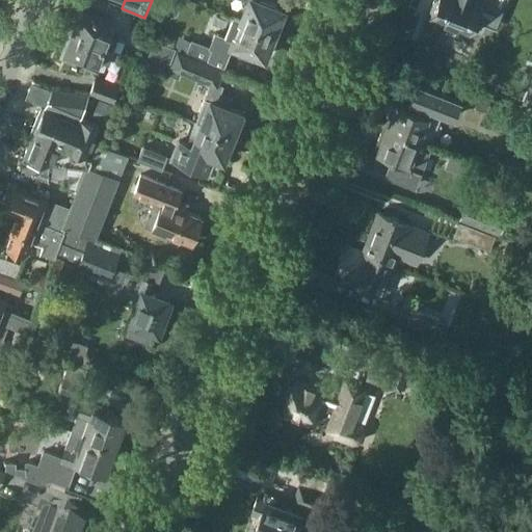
[(248,0),(246,6),(240,21),(241,21),(276,35),(282,21),(280,20),(283,10),(274,7),(276,3),(267,0),(248,0)]
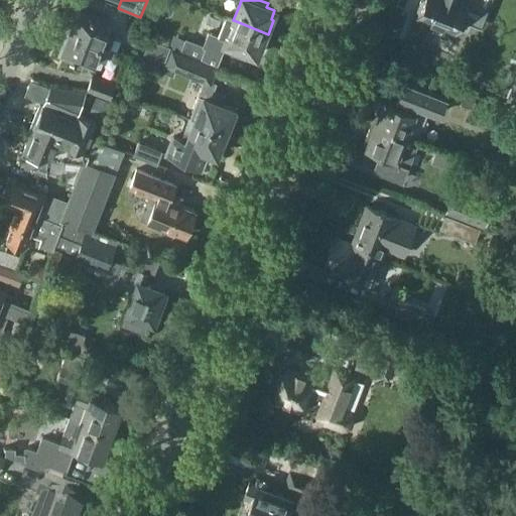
[(457,29),(461,20),(484,28),(492,8),(478,3),(479,0),(424,0),(424,1),(421,1),(417,10),(419,12),(418,14),(457,29)]
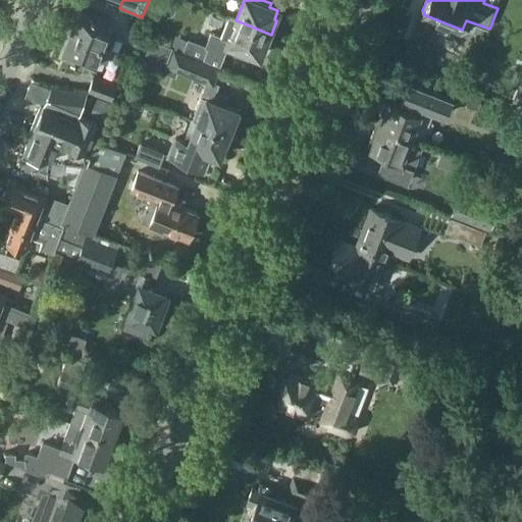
[(79,7),(74,17),(69,32),(110,49),(115,38),(106,35),(111,20),(79,7)]
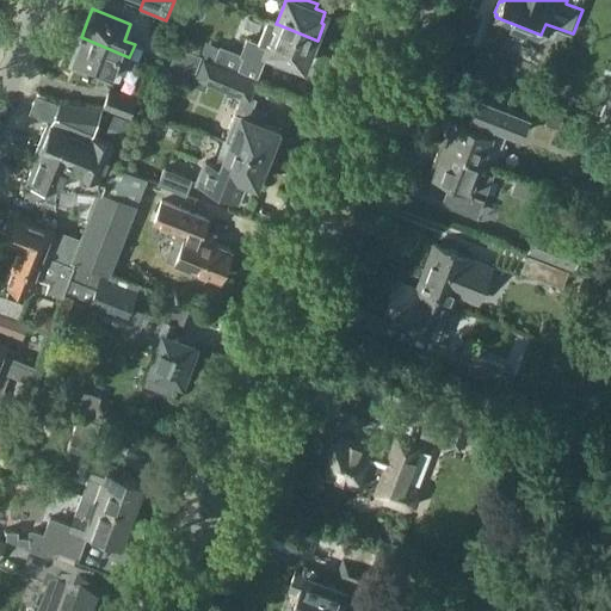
[(240,55),(221,47),(215,60),(257,76),(266,55),(275,59),(273,60),(291,67),(294,62),(303,66),(307,56),(310,57),(316,41),(276,24),(267,22),(259,43),(247,38),(240,55)]
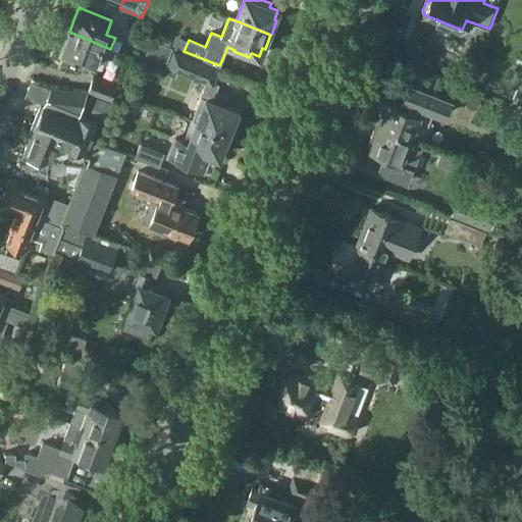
[(110,49),(69,32),(59,56),(93,69),(98,55),(107,59),(110,49)]
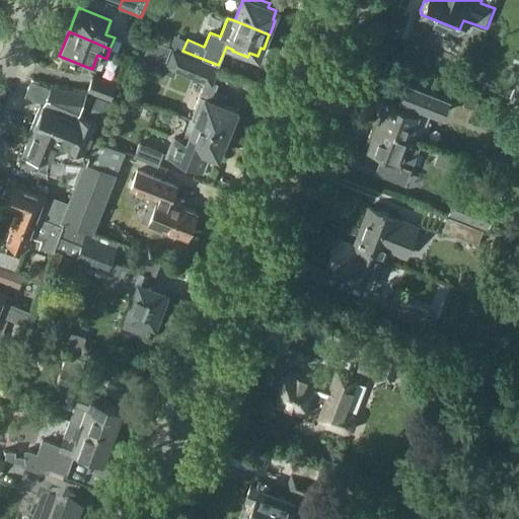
[(151,39),(142,61),(162,69),(171,47),(151,39)]
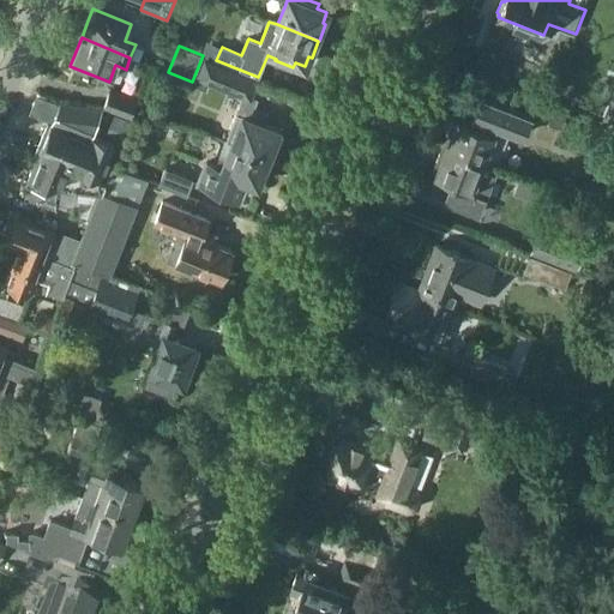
[(199,73),(197,77),(230,90),(244,96),(226,142),(268,157),(278,131),(264,125),(265,112),(252,109),(257,100),(251,97),(257,80),(205,59),(199,73)]
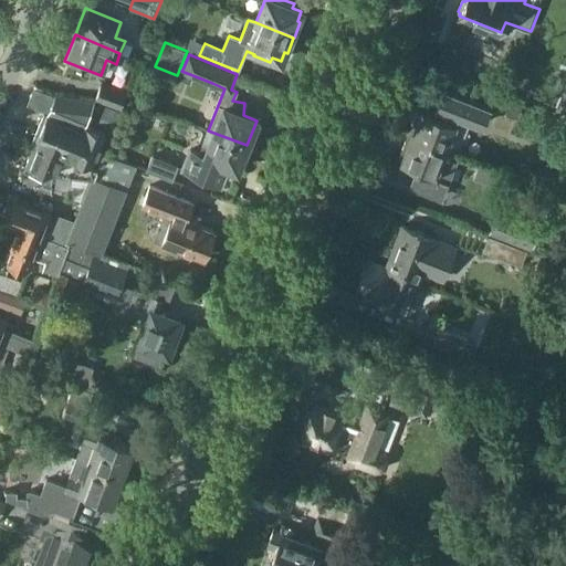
[(127,91),(103,81),(95,98),(121,109),(127,91)]
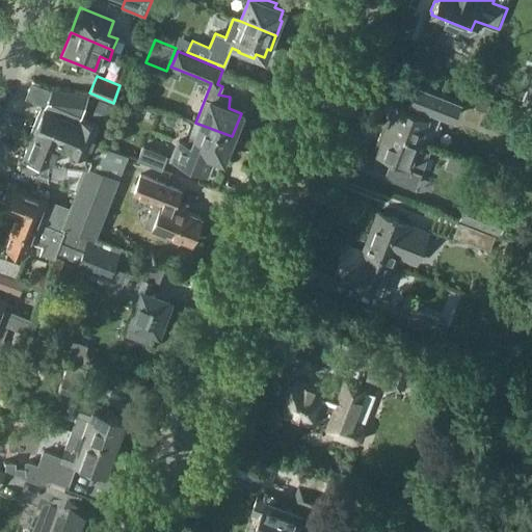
[(420,80),(411,101),(441,111),(440,113),(443,114),(455,121),(464,98),(420,80)]
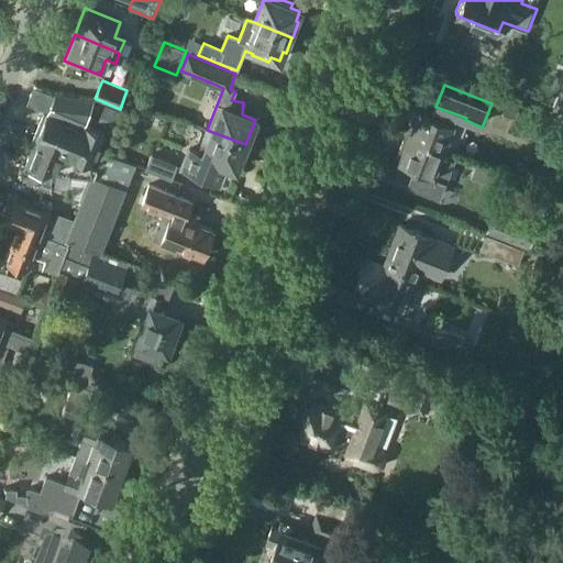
[(35,142),(24,169),(94,176),(97,167),(92,166),(106,133),(105,133),(113,110),(103,107),(96,129),(85,124),(95,100),(55,94),(47,113),(44,113),(33,142),(35,142)]
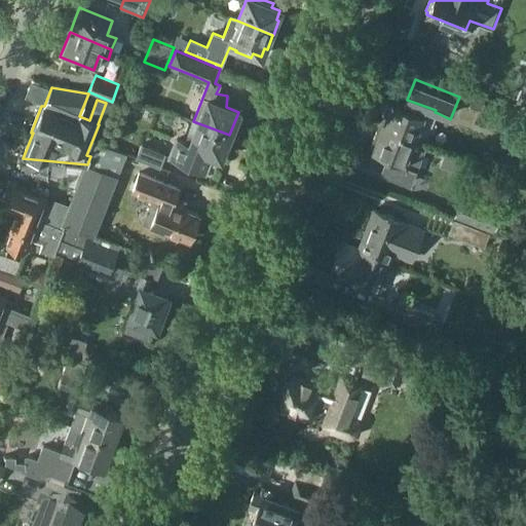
[(391,103),(383,123),(399,129),(399,130),(417,138),(426,142),(438,113),(435,112),(436,110),(407,100),(404,108),(391,103)]
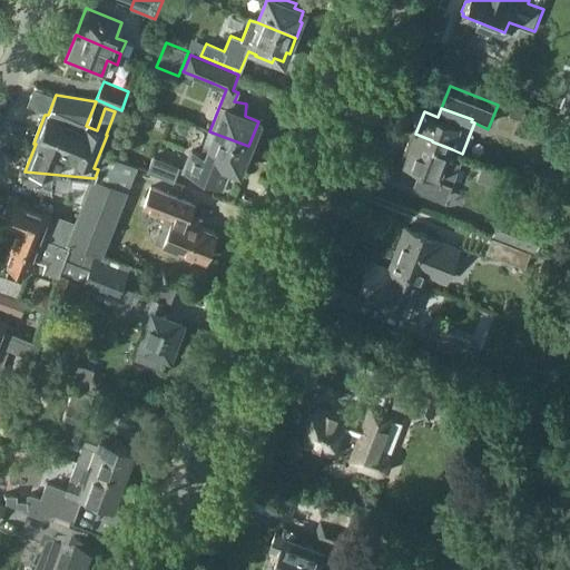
[(190,148),(182,169),(225,187),(227,182),(232,169),(238,172),(248,146),(209,131),(204,146),(202,151),(190,148)]
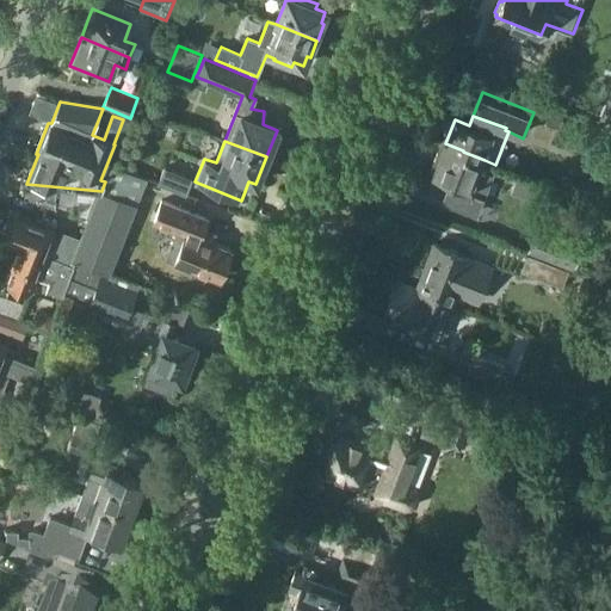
[(451,180),(449,189),(443,203),(477,216),(497,165),(485,160),(463,152),(463,150),(445,143),(442,154),(437,153),(434,161),(438,162),(433,174),(451,180)]
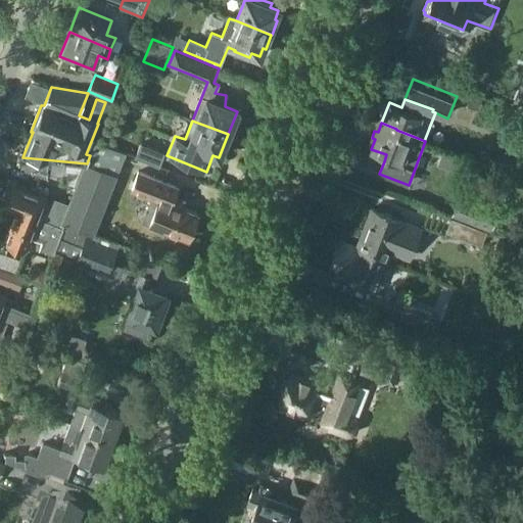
[(95,142),(90,155),(87,163),(116,175),(125,153),(95,142)]
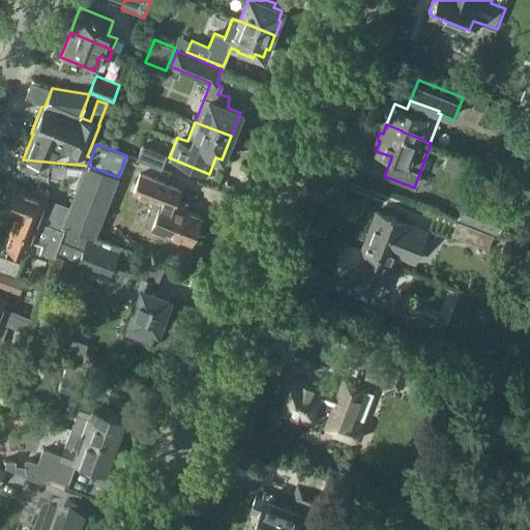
[(143,145),(138,158),(160,168),(166,154),(143,145)]
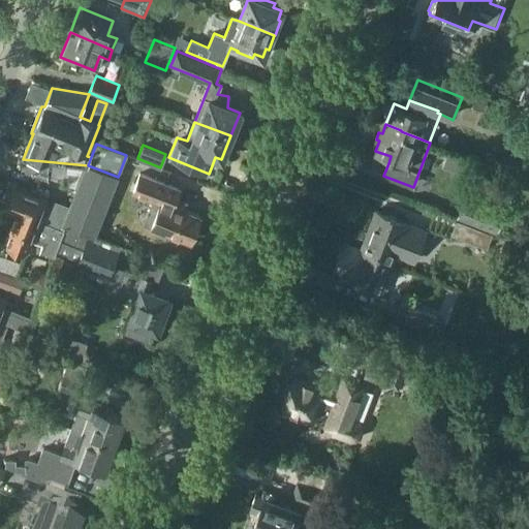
[(11,187),(4,208),(18,213),(65,230),(66,226),(94,237),(97,228),(118,177),(88,165),(72,207),(54,199),(51,208),(44,205),(47,200),(11,187)]
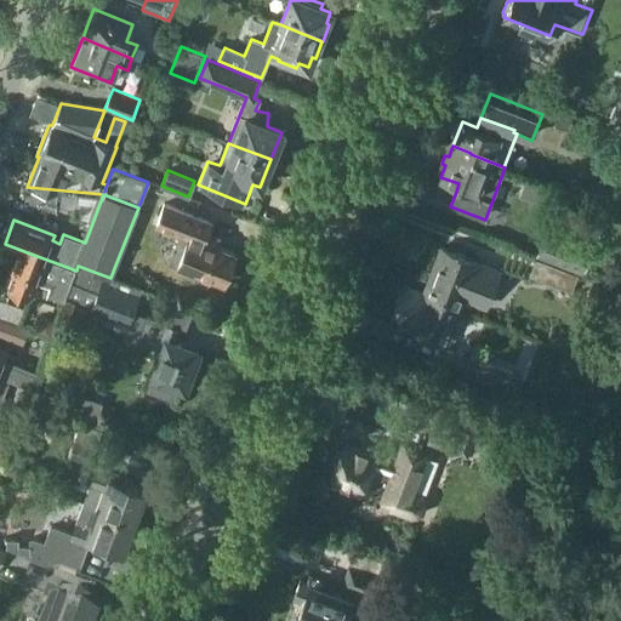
[(240,252),(206,239),(215,220),(165,200),(155,226),(180,235),(170,263),(228,285),(240,252)]
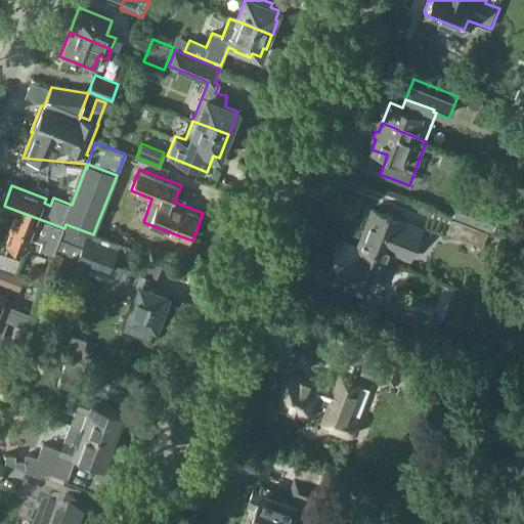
[(462,195),(452,217),(492,231),(500,211),(462,195)]
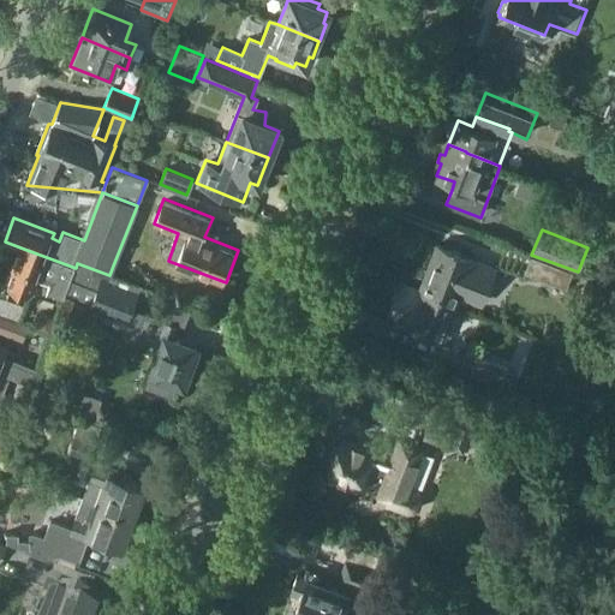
[(437,297),(459,305),(461,299),(483,308),(497,269),(437,245),(424,280),(442,287),(437,297)]
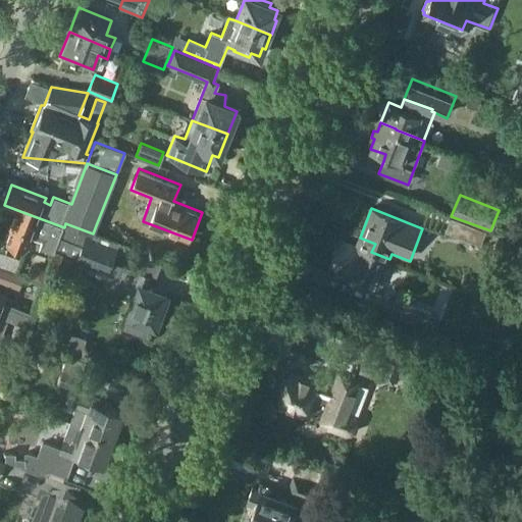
[(31,235),(43,240),(41,247),(55,252),(57,246),(59,240),(64,227),(17,210),(5,243),(25,250),(31,235)]
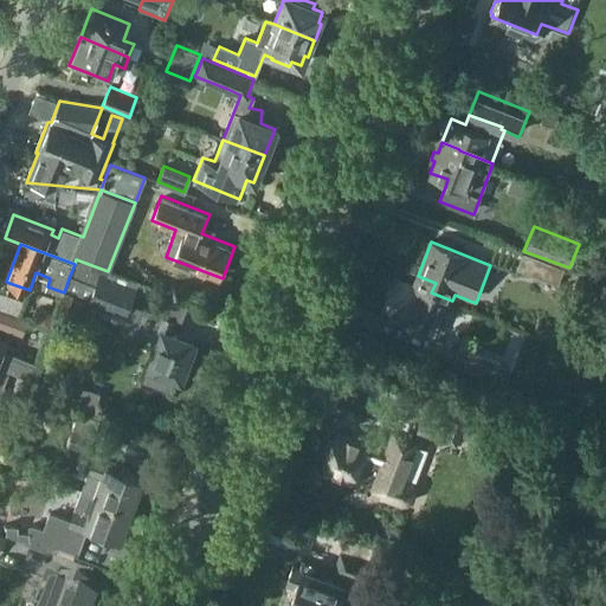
[(559,285),(565,269),(523,252),(517,270),(559,285)]
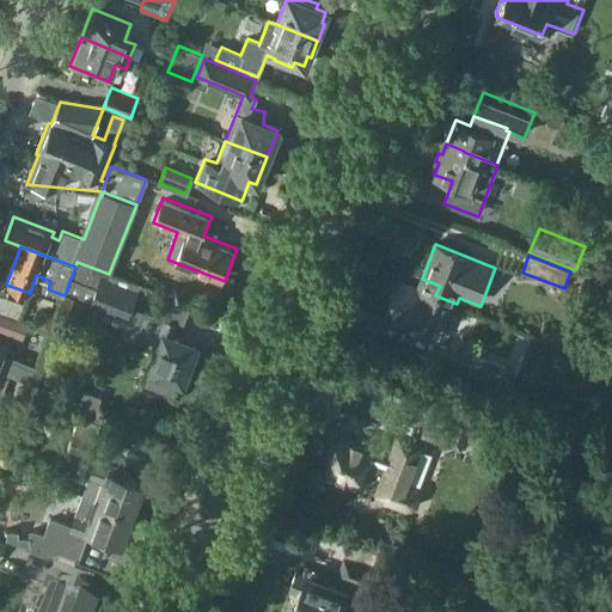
[(69,281),(67,288),(92,298),(91,303),(127,316),(139,285),(109,274),(77,262),(75,267),(69,281)]
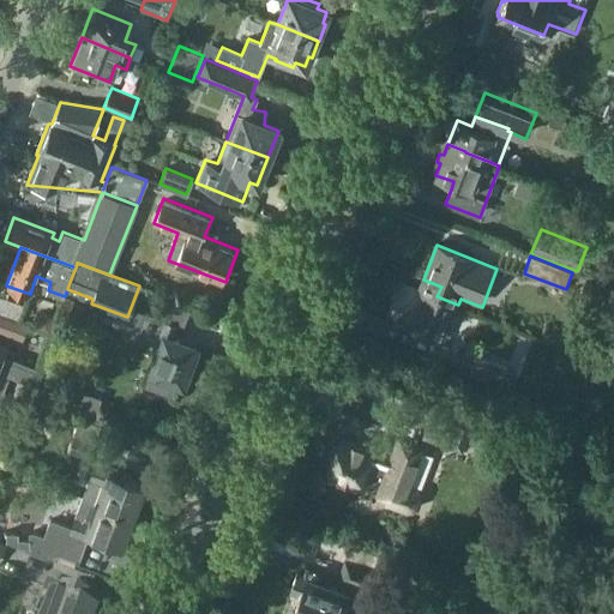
[(420,289),(399,282),(386,318),(445,339),(458,305),(437,296),(441,287),(423,280),(420,289)]
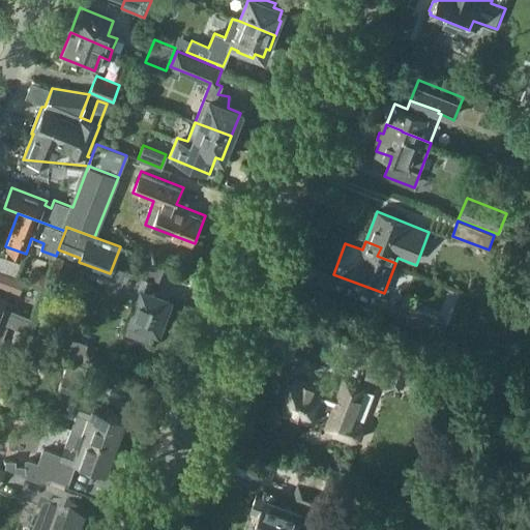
[(0,286),(20,294),(25,282),(0,271),(0,286)]
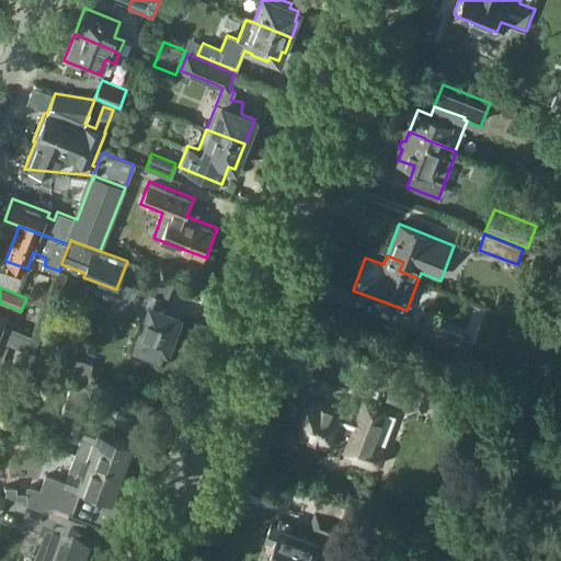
[(132,287),(126,300),(135,304),(134,307),(148,312),(137,339),(133,351),(156,361),(161,347),(165,350),(179,318),(159,309),(163,299),(132,287)]
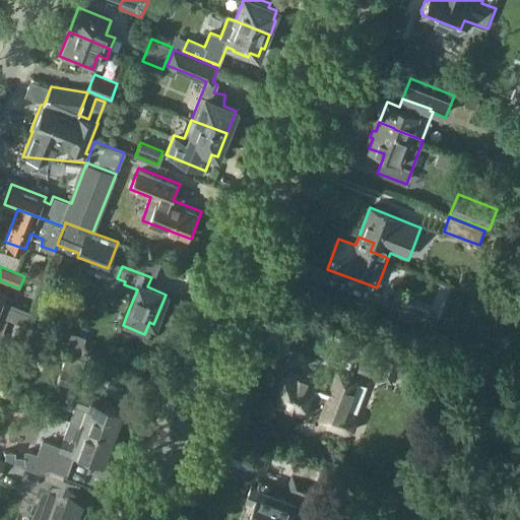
[(0,315),(7,318),(25,325),(30,313),(17,308),(13,307),(15,300),(6,296),(6,295),(0,291),(0,315)]
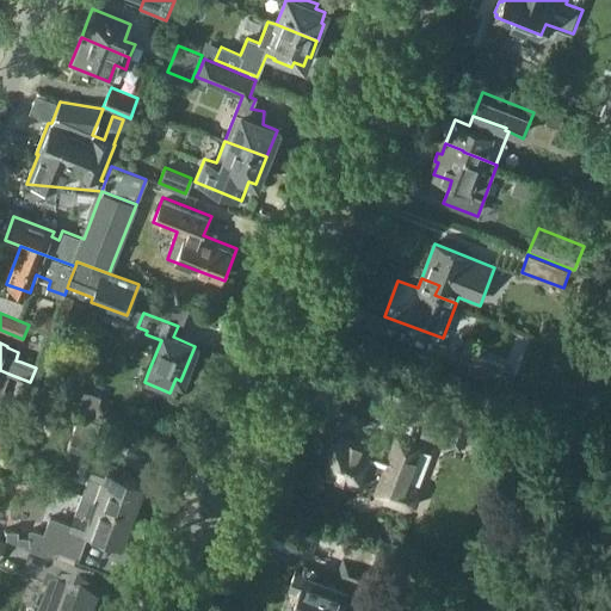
[(499,383),(506,366),(464,350),(458,365),(499,383)]
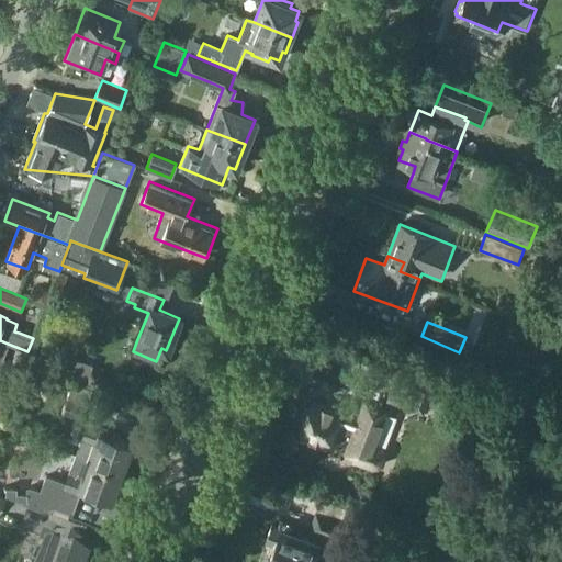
[(433,385),(400,373),(390,400),(417,411),(425,391),(429,392),(433,385)]
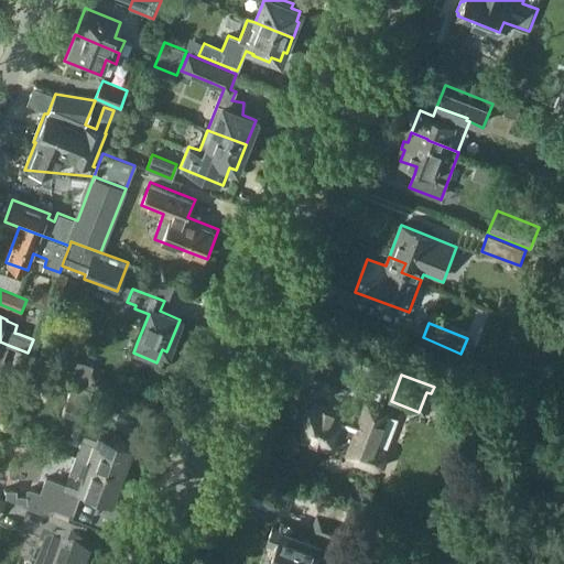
[(63,415),(84,422),(91,399),(71,391),(63,415)]
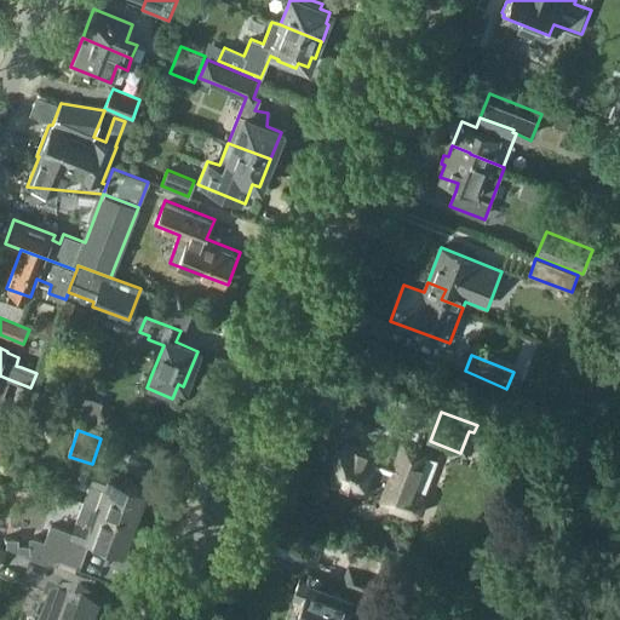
[(0,435),(0,457),(5,459),(11,440),(0,435)]
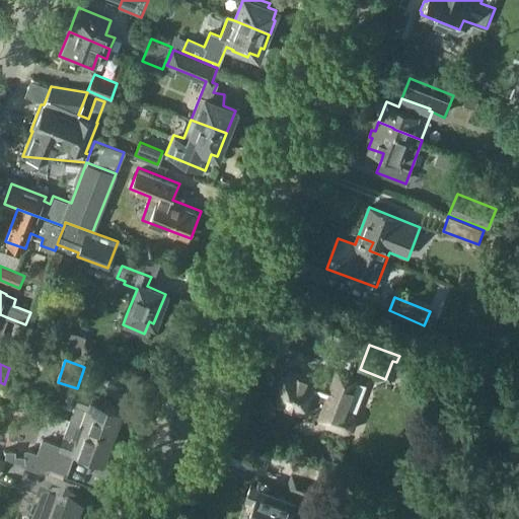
[(317,419),(326,423),(325,427),(345,435),(354,430),(358,422),(355,416),(346,412),(354,390),(355,389),(359,378),(357,377),(337,370),(334,378),(303,369),(301,376),(287,371),(276,402),(303,413),(305,408),(307,408),(307,406),(320,412),(317,419)]
